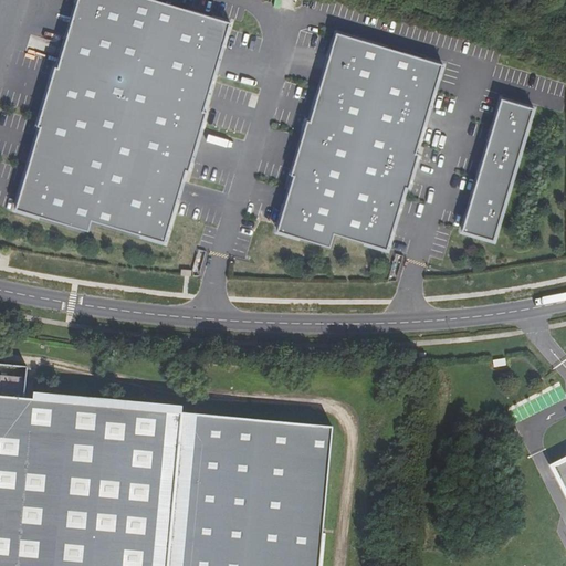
[(200,123),(230,22),(155,0),(75,0),(53,79),(50,77),(32,137),(35,138),(14,208),(95,232),(97,222),(165,242),(182,181),(186,182),(203,124),(200,123)]
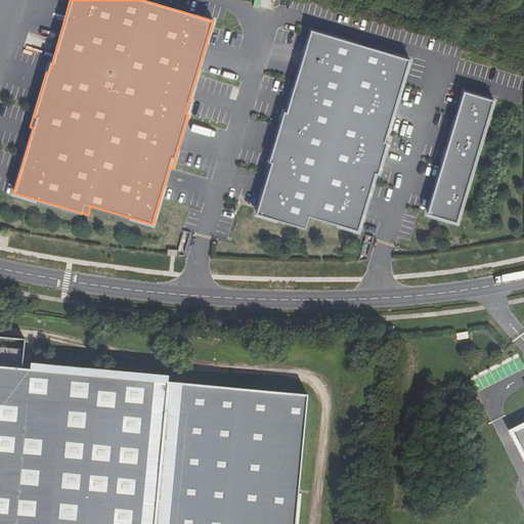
[(410,59),(311,30),(287,113),(285,112),(269,163),(272,164),(257,214),(306,229),(310,217),(359,231),(377,173),(379,174),(389,142),(386,141),(410,59)]
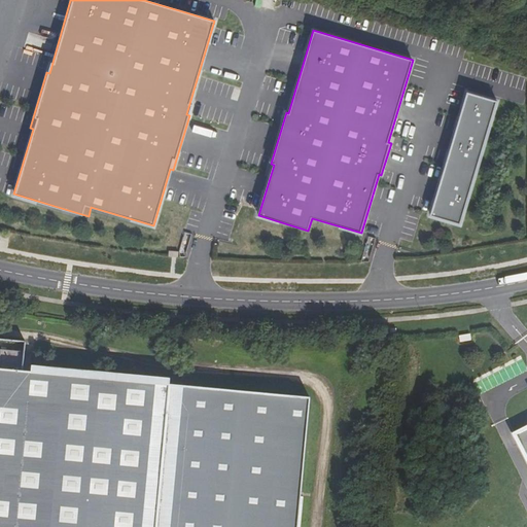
[(497,101),(467,92),(430,215),(460,224),(497,101)]
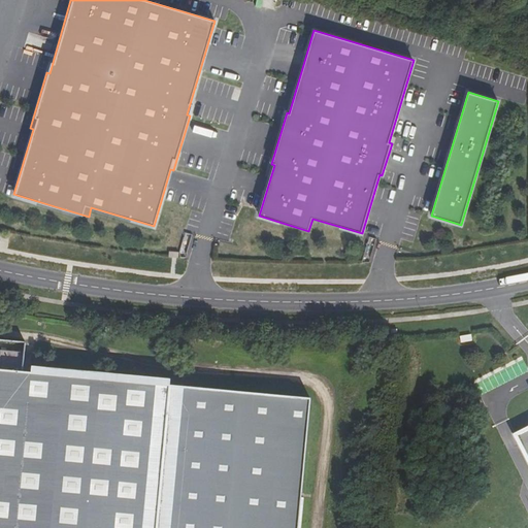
[(9,235),(0,233),(0,240),(8,242),(9,235)]
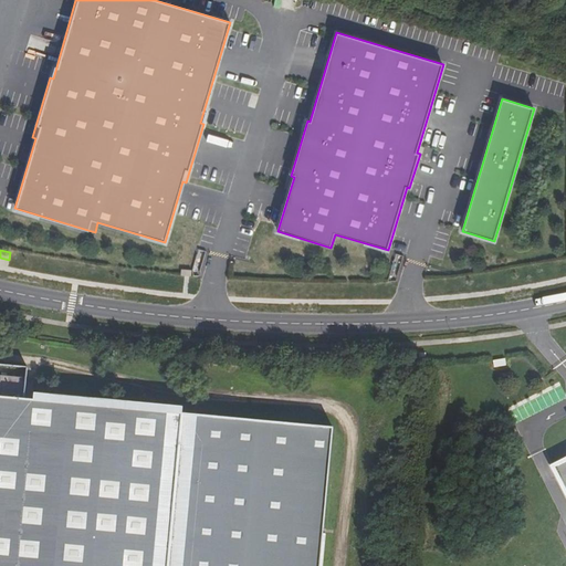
[(0,565),(167,565),(181,416),(182,408),(33,394),(33,402),(24,401),(28,368),(0,365),(0,565)]
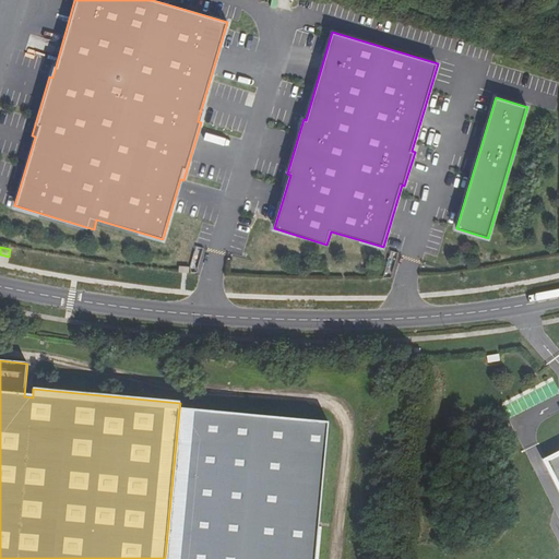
[(547,383),(532,391),(537,403),(554,395),(547,383)]
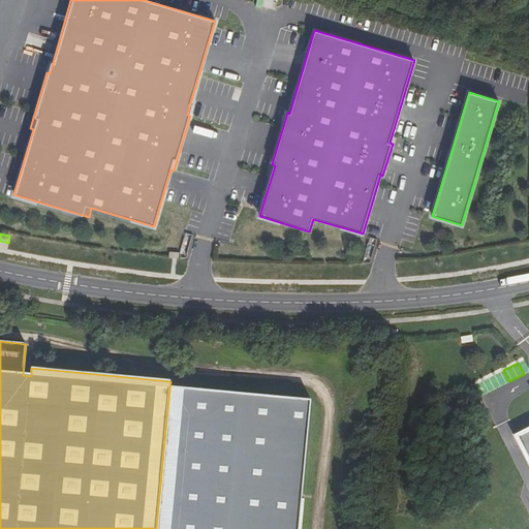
[(299,528),(311,399),(169,389),(156,528),(299,528)]
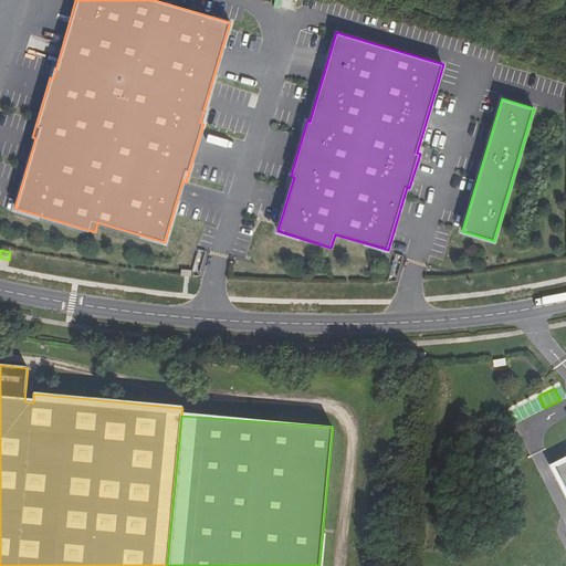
[(565,459),(552,468),(565,491),(565,459)]
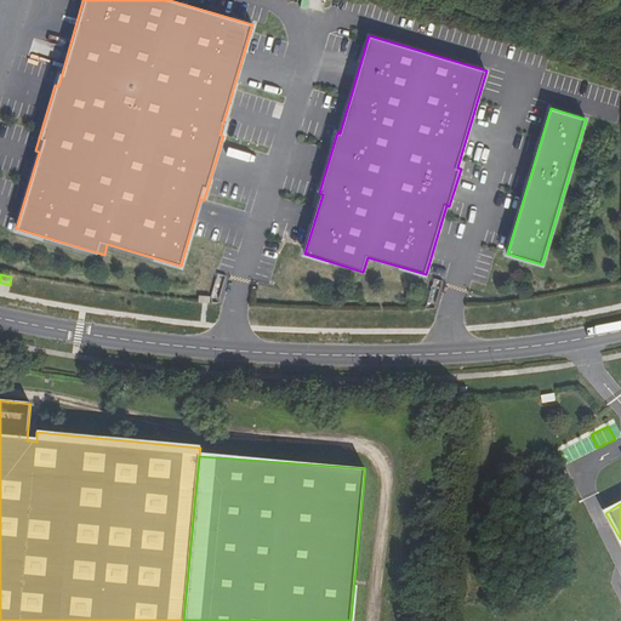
All buildings are outlined.
